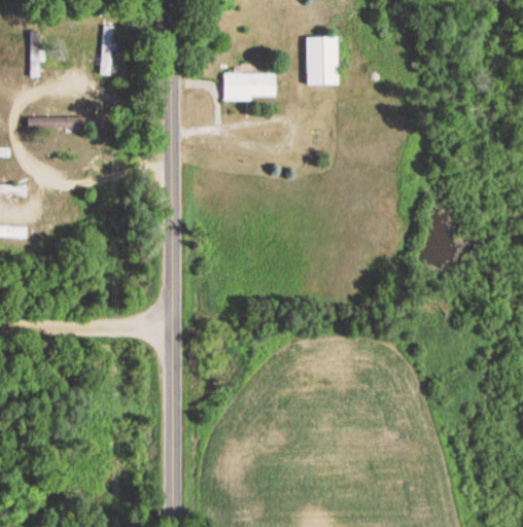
[(99,28),(101,76),(118,75),(116,27),(99,28)]
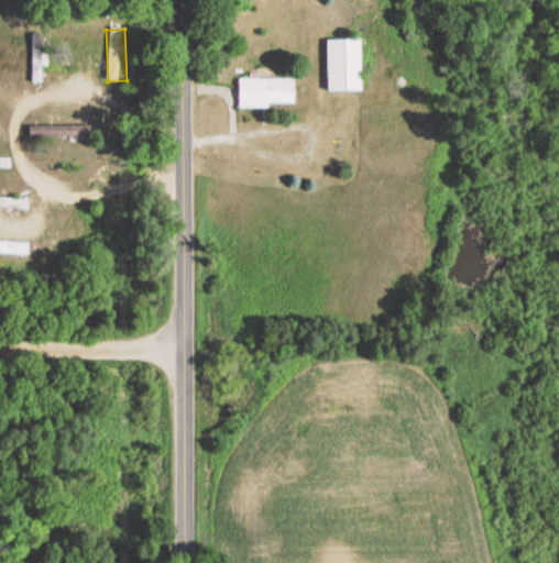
[(364,92),(364,41),(328,41),(328,92),(364,92)]
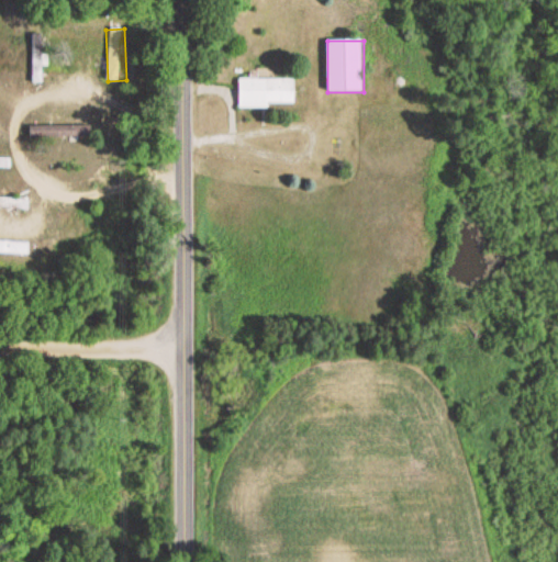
[(31,83),(43,83),(43,53),(31,53),(31,83)]
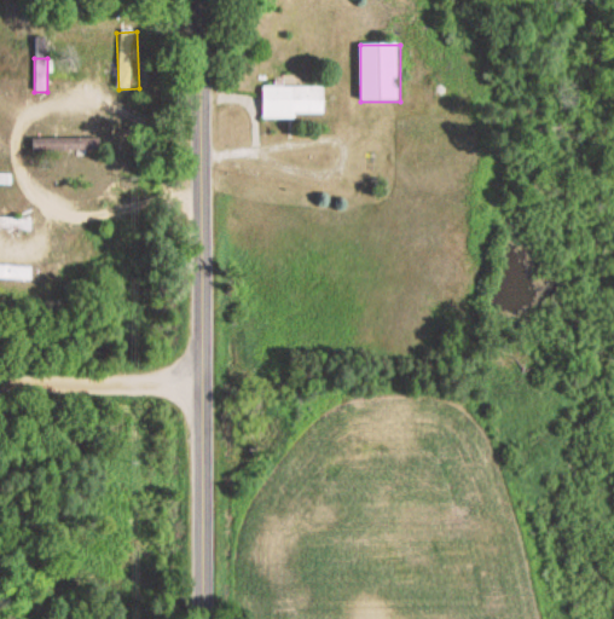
[(326,86),(262,86),(262,117),(326,117),(326,86)]
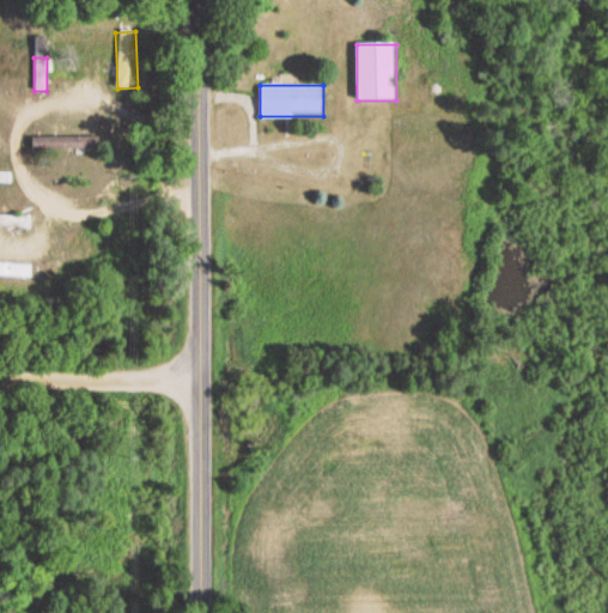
[(80,151),(80,138),(31,138),(31,151),(80,151)]
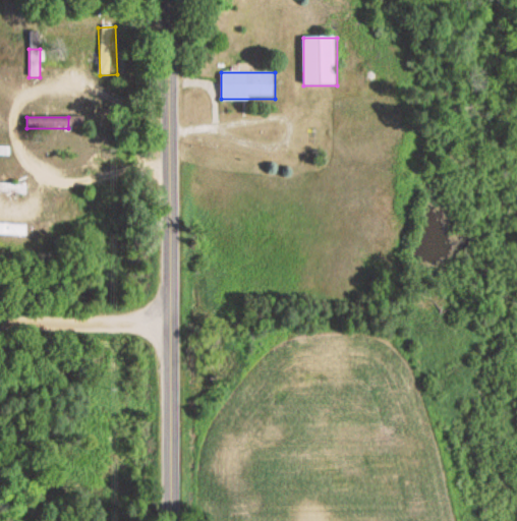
[(0,156),(10,156),(10,147),(0,146),(0,156)]
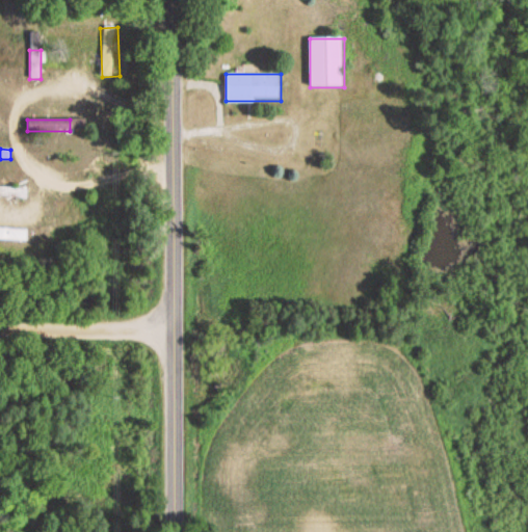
[(27,187),(0,186),(0,195),(27,196),(27,187)]
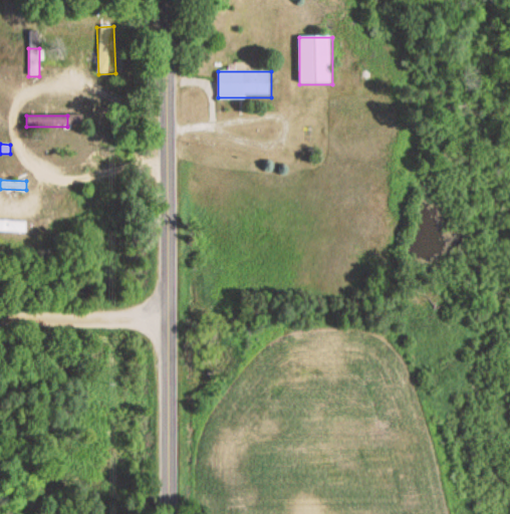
[(0,230),(26,232),(26,221),(0,218),(0,230)]
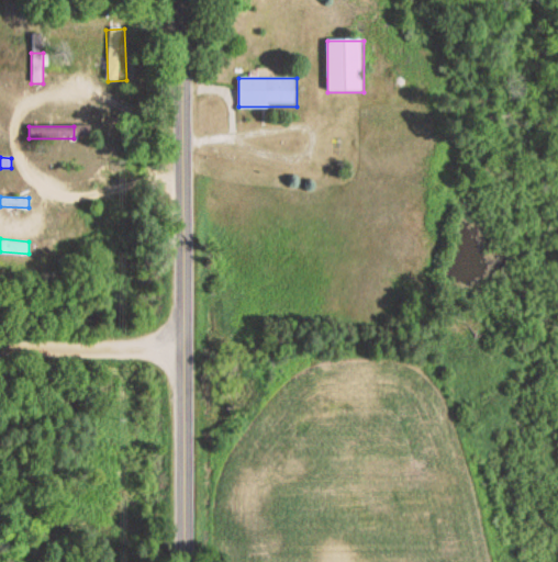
All buildings are outlined.
